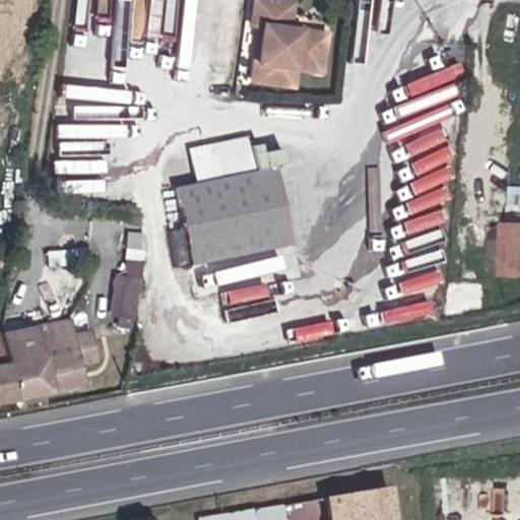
[(298,1),(289,0),(253,0),(251,27),(257,28),(253,84),(300,90),(300,74),(327,78),(330,33),(295,27),(298,1)]
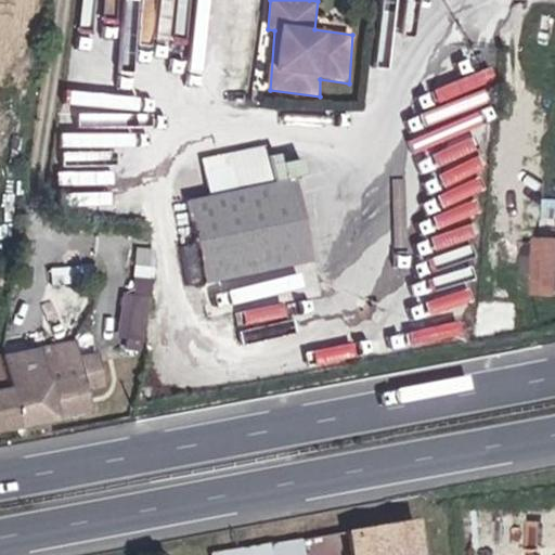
[(209,195),(191,198),(201,244),(182,247),(191,285),(311,261),(298,179),(312,176),(306,157),(282,163),(280,153),(270,156),(267,145),(202,158),(209,195)]
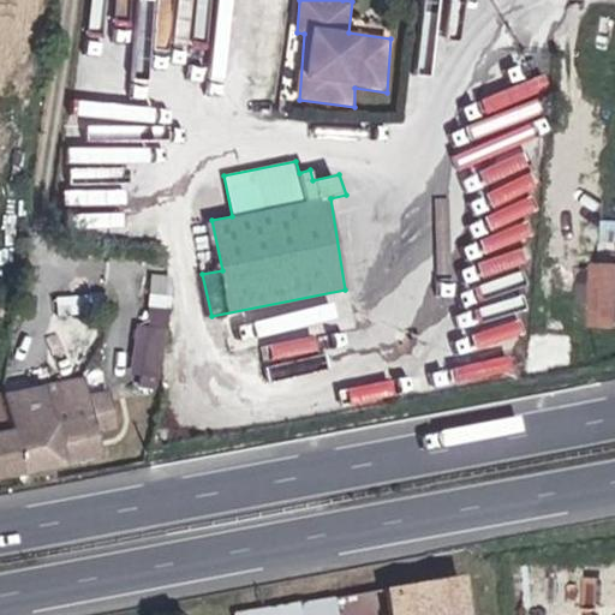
[(13,427),(0,429),(0,479),(107,458),(100,436),(121,431),(111,390),(91,395),(87,380),(3,398),(13,427)]
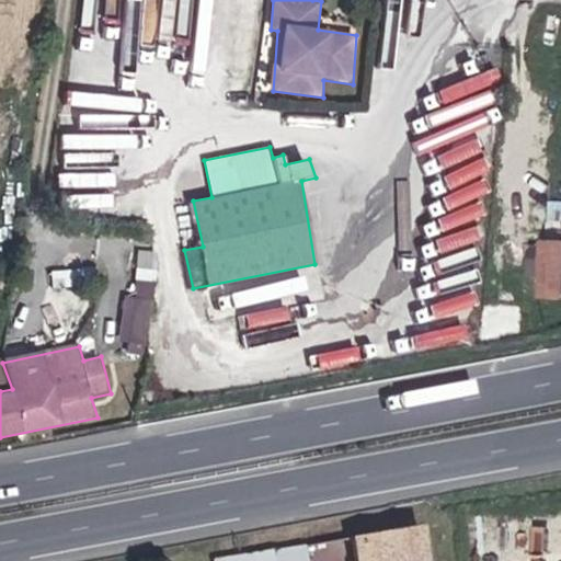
[(426,560),(421,523),(354,535),(357,560),(426,560)]
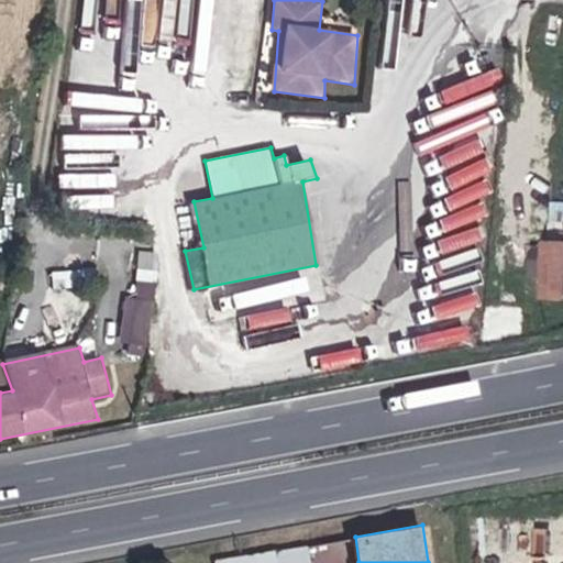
[(311,562),(309,548),(223,562),(311,562)]
